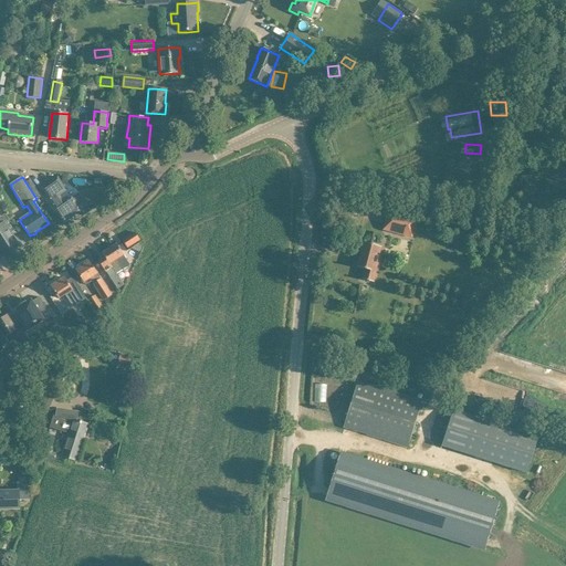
[(60,196),(67,191),(59,178),(42,189),(64,223),(81,212),(72,198),(64,203),(60,196)]
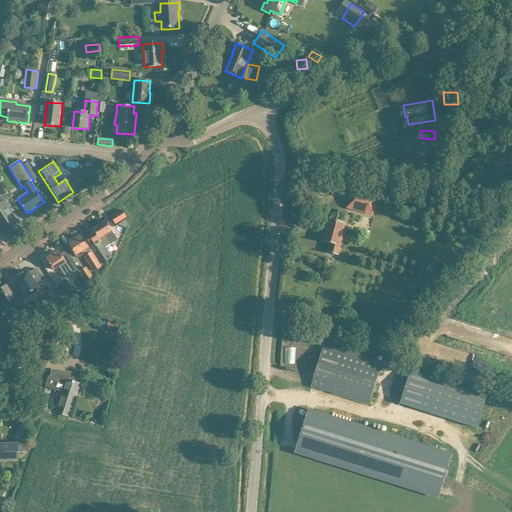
[(38,179),(28,163),(24,165),(35,181),(38,179)]
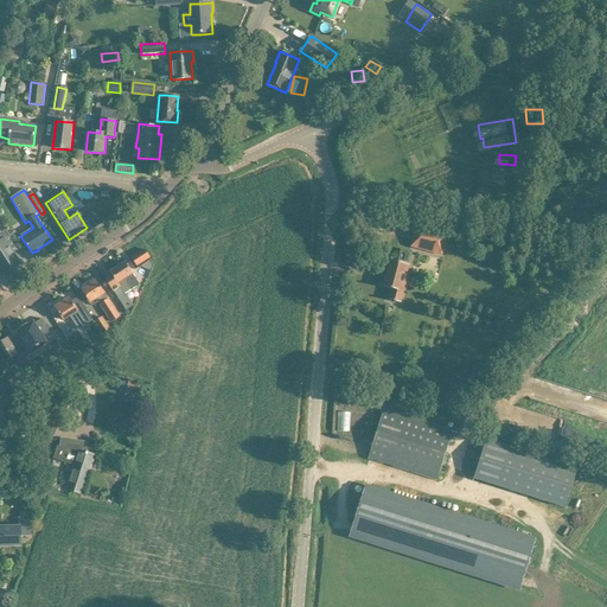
[(414,236),(411,246),(432,250),(441,253),(443,244),(442,244),(443,236),(436,234),(420,230),(417,237),(414,236)]
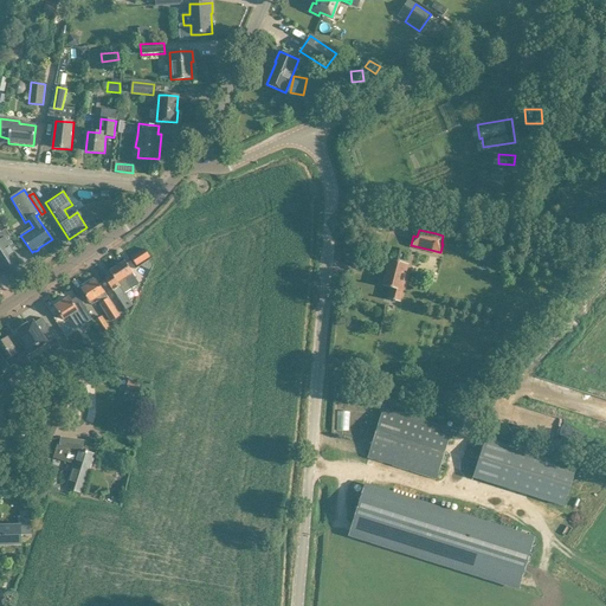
[(0,268),(2,271),(5,270),(6,271),(11,269),(11,266),(19,262),(11,250),(10,247),(5,239),(0,242),(0,268)]
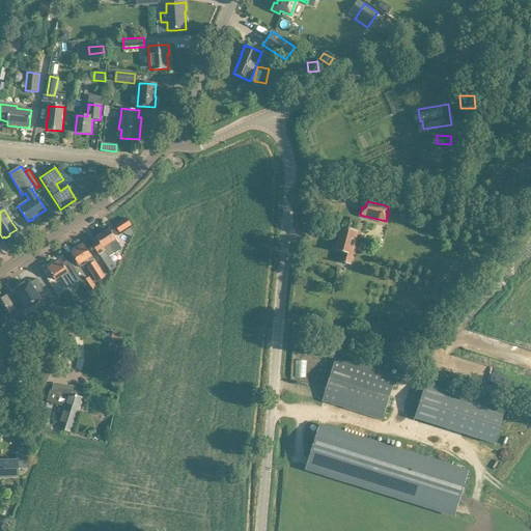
[(311,213),(309,220),(317,222),(319,216),(311,213)]
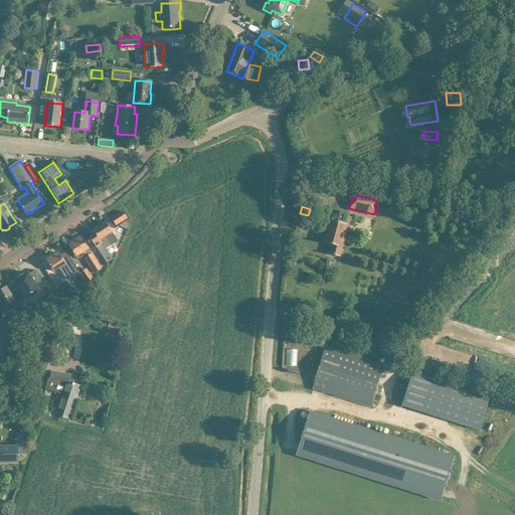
[(123,212),(112,219),(116,226),(128,218),(123,212)]
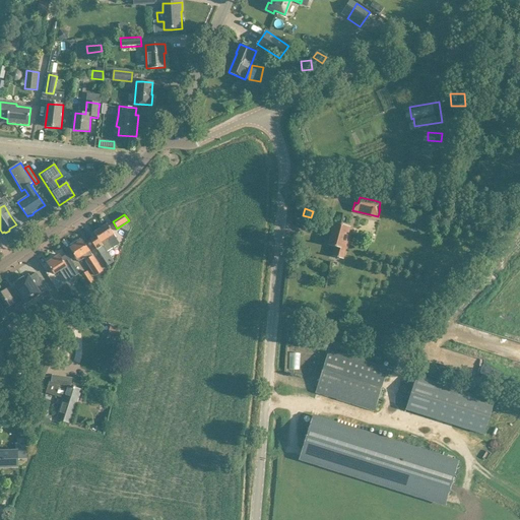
[(333,256),(344,259),(350,235),(348,235),(350,228),(333,222),(327,245),(335,247),(333,256)]
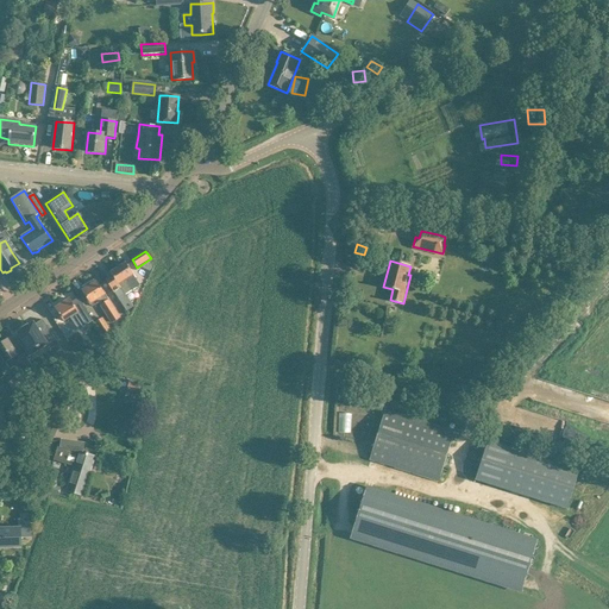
[(149,262),(142,267),(150,271),(152,267),(149,262)]
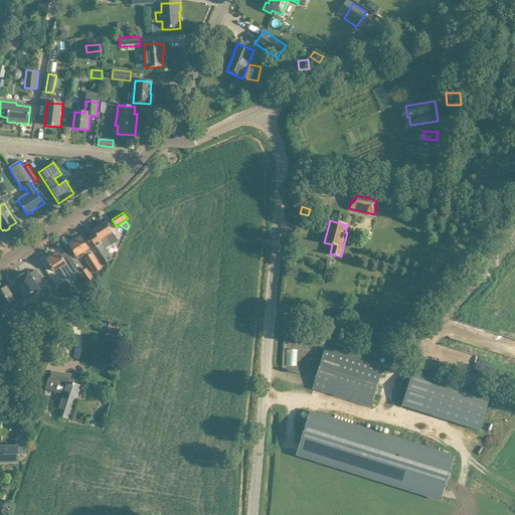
[(96,234),(90,237),(96,246),(97,247),(97,248),(107,264),(114,259),(107,249),(119,241),(116,237),(116,236),(113,232),(112,231),(107,222),(94,231),(96,234)]
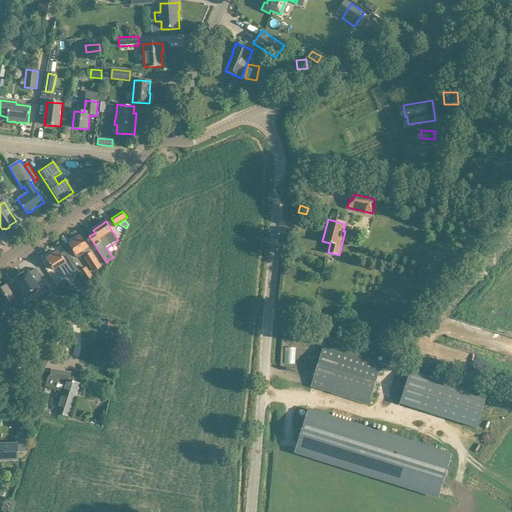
[(101,267),(82,237),(69,245),(78,259),(83,255),(94,272),(101,267)]
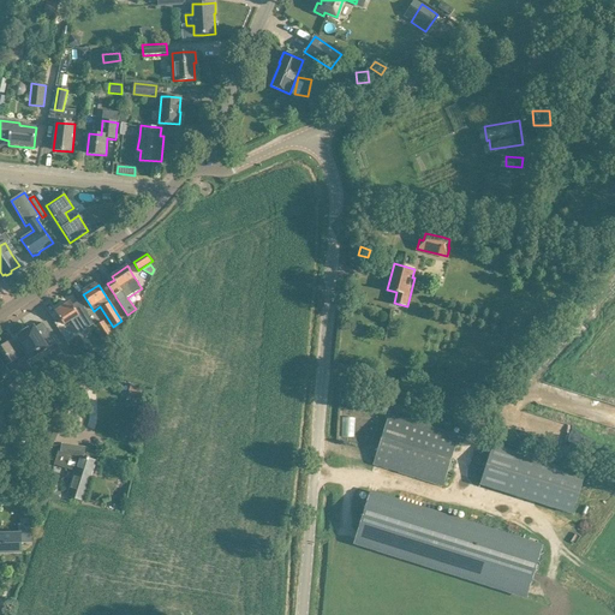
[(71,303),(57,312),(64,324),(71,320),(79,334),(88,328),(94,324),(79,302),(73,305),(71,303)]
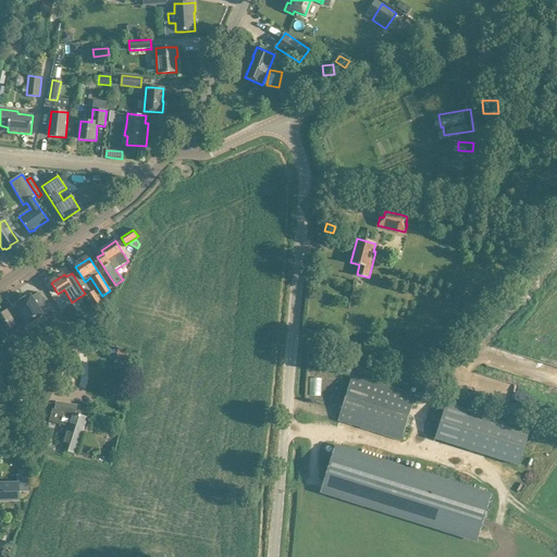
[(14,288),(21,297),(31,289),(25,282),(14,288)]
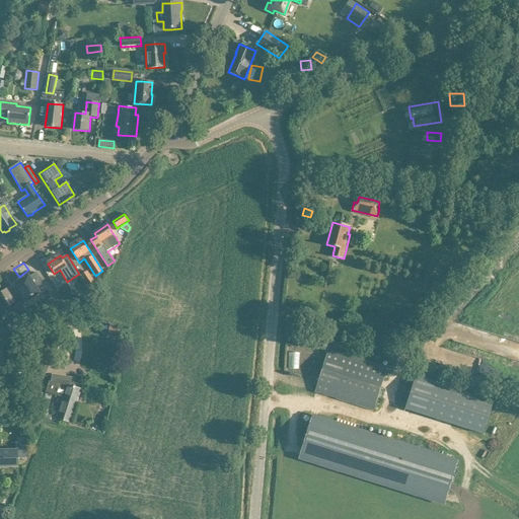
[(94,283),(87,272),(82,276),(89,286),(94,283)]
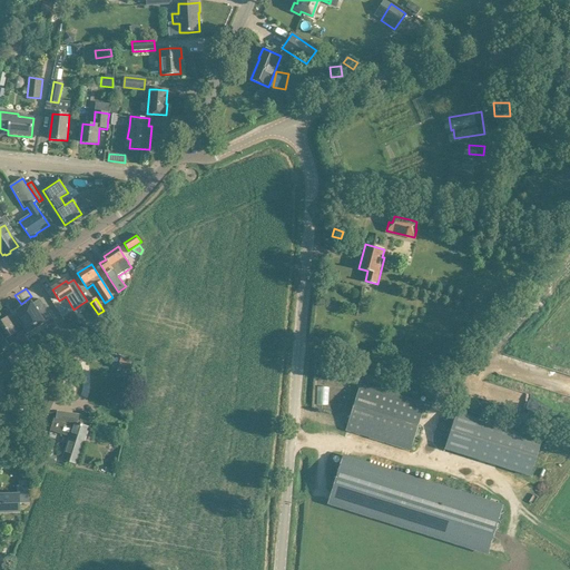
[(20,315),(17,317),(28,334),(37,328),(39,327),(45,323),(52,320),(40,302),(33,305),(31,303),(18,312),(20,315)]
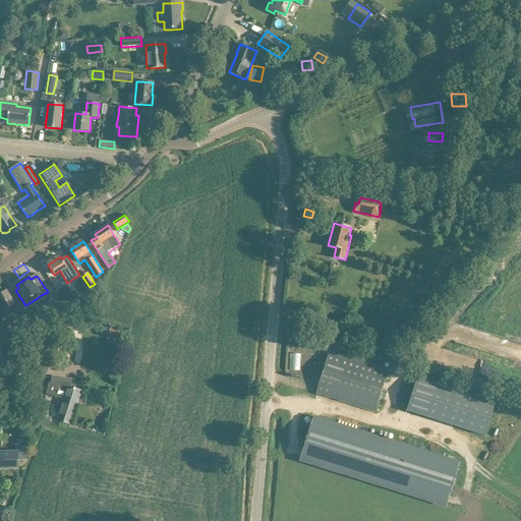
[(69,282),(57,290),(62,297),(74,290),(69,282)]
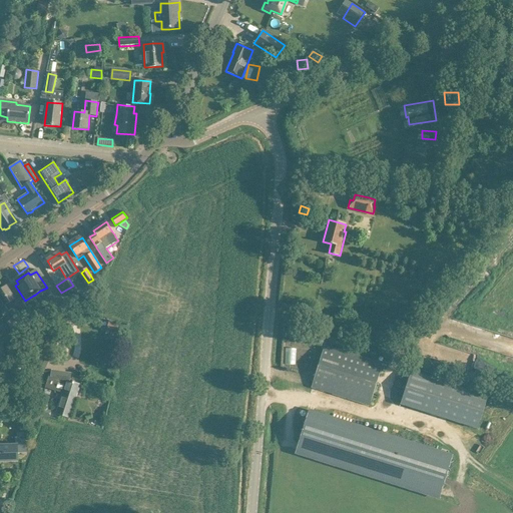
[(0,290),(0,298),(5,307),(8,312),(13,309),(20,320),(30,314),(30,313),(24,304),(19,297),(15,300),(6,287),(0,290)]
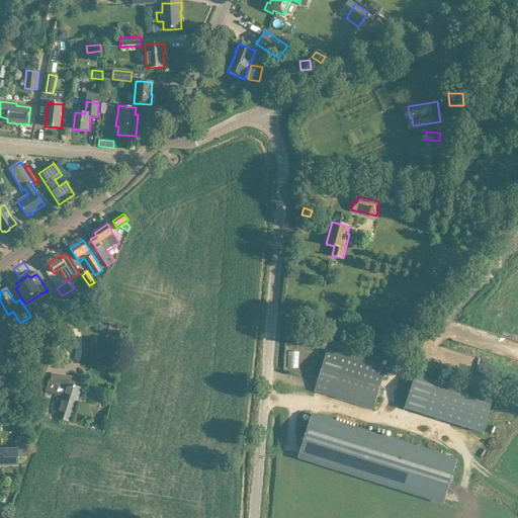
[(50,293),(42,297),(48,307),(55,301),(50,293)]
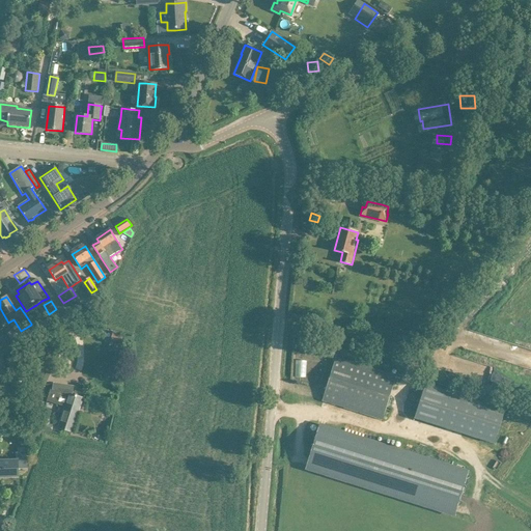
[(304,337),(301,353),(319,355),(322,340),(304,337)]
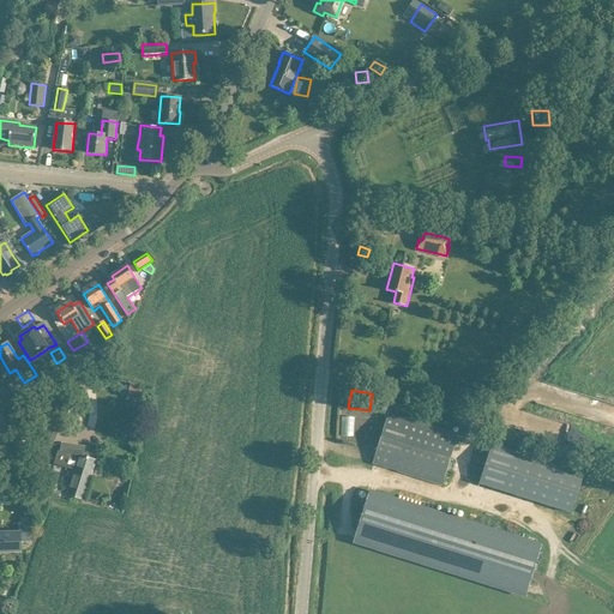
[(582,413),(584,395),(575,392),(572,410),(582,413)]
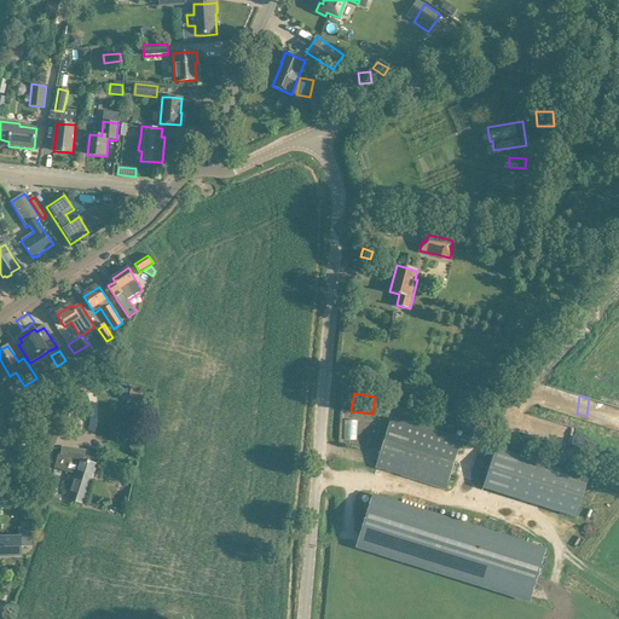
[(392,417),(376,468),(445,490),(462,439),(392,417)]
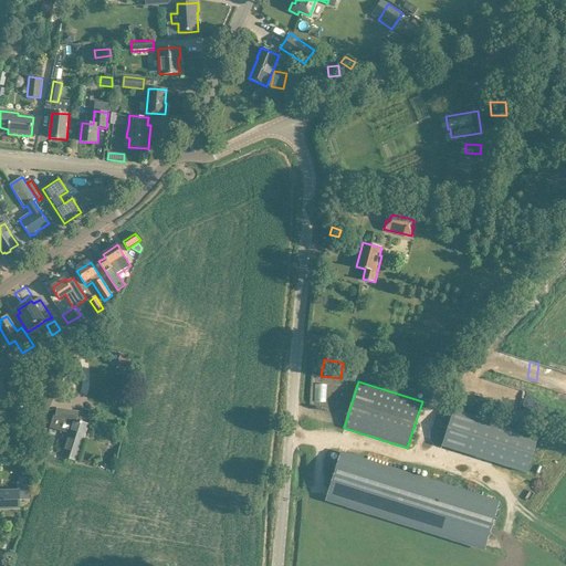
[(62,432),(70,435),(62,458),(76,462),(88,425),(77,421),(79,411),(58,408),(55,418),(61,420),(59,427),(62,432)]
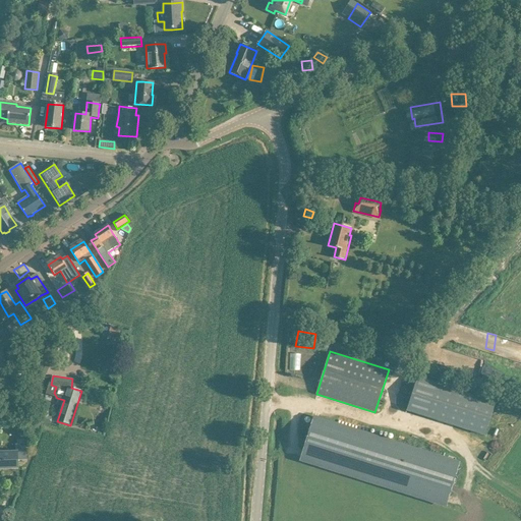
[(407,410),(427,417),(484,436),(495,402),(438,385),(417,378),(407,410)]
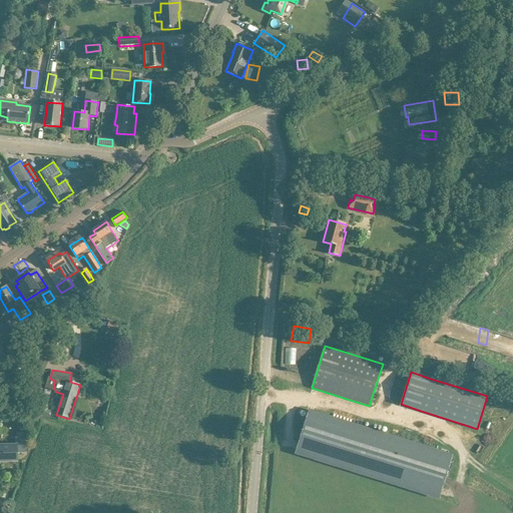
[(39,402),(38,406),(35,405),(34,414),(46,416),(50,404),(39,402)]
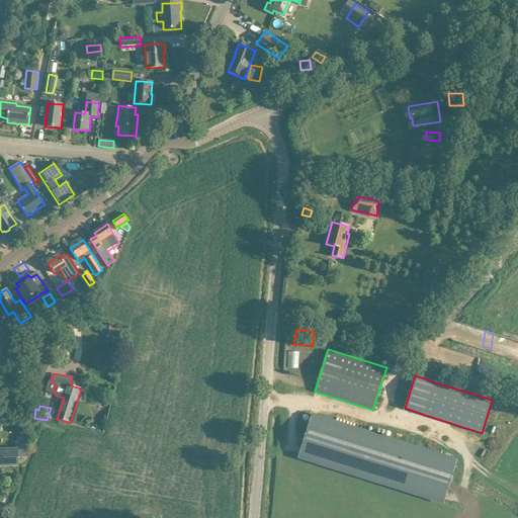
[(456,462),(421,450),(311,416),(297,457),(444,502),(456,462)]
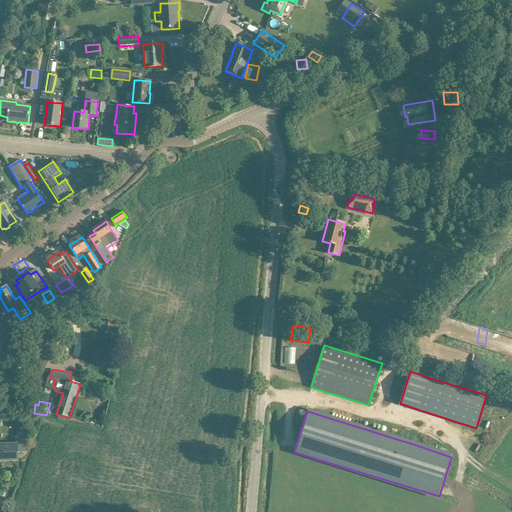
[(0,460),(18,460),(18,453),(27,453),(26,436),(16,437),(16,443),(0,443),(0,460)]
